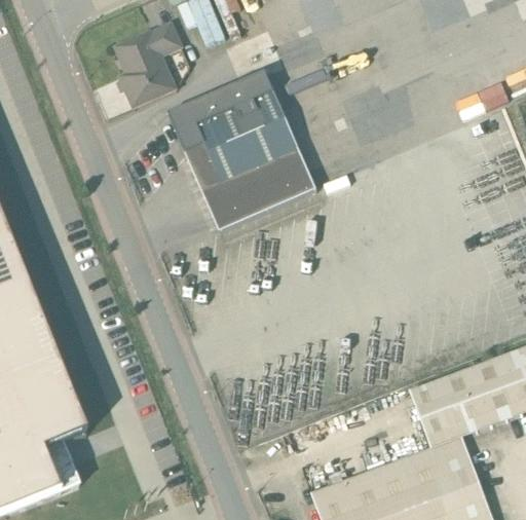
[(179,0),(189,26),(200,22),(209,42),(229,34),(215,0),(179,0)]
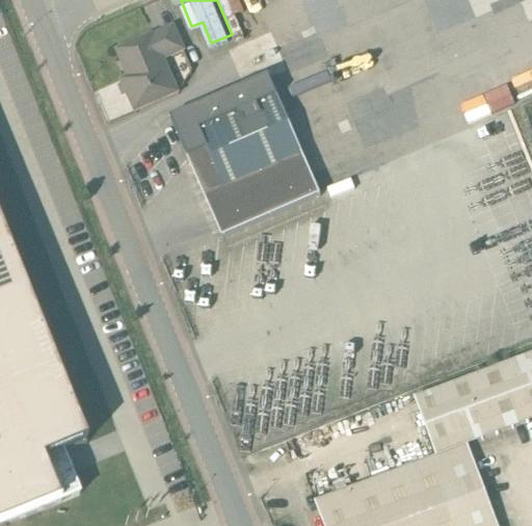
[(174,20),(152,29),(115,45),(128,73),(121,76),(134,108),(179,88),(164,57),(186,47),(174,20)]
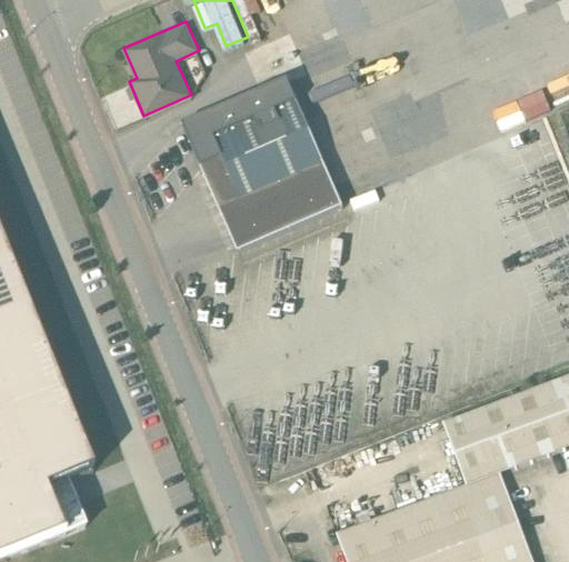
[(359,63),(355,52),(303,72),(311,93),(363,74),(368,84),(419,66),(410,43),(359,63)]
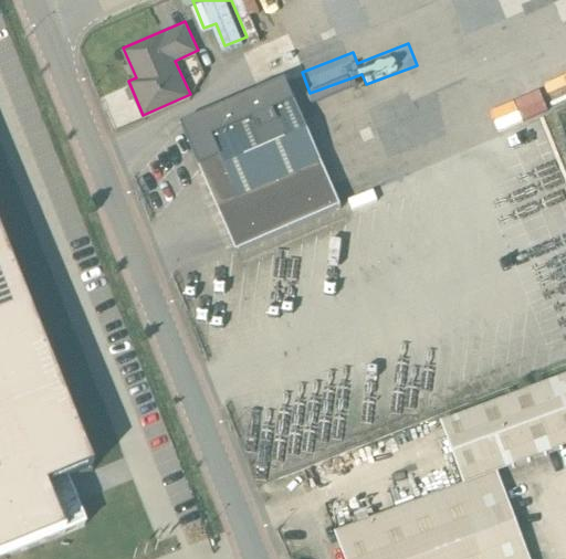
[(182,122),(196,154),(237,249),(342,203),(286,76),(182,122)]
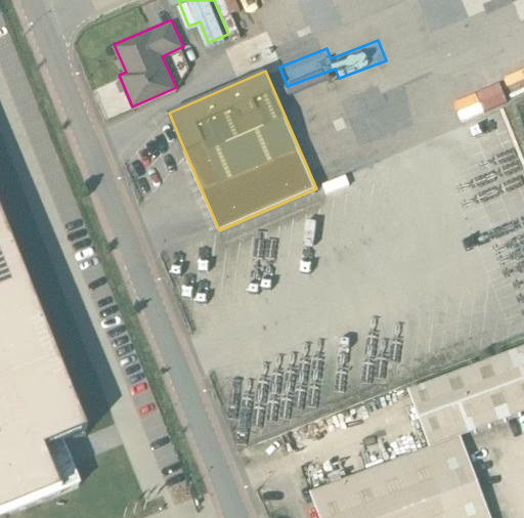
[(396,220),(405,174),(396,172),(387,219),(396,220)]
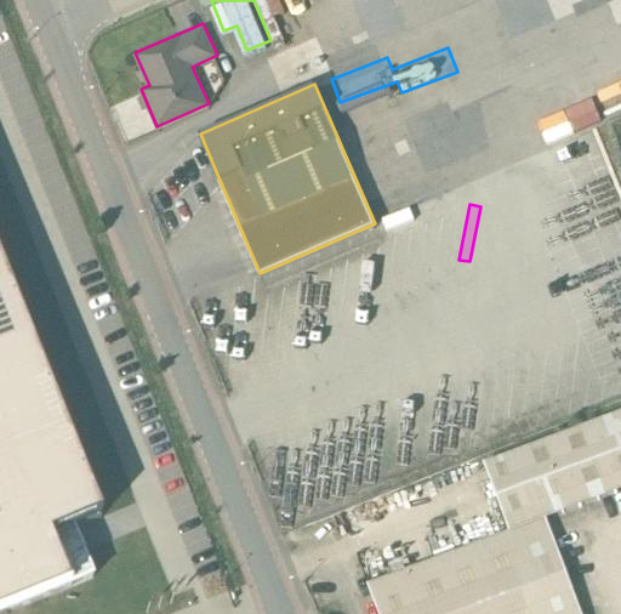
[(0,609),(69,583),(50,533),(101,513),(0,257),(0,609)]
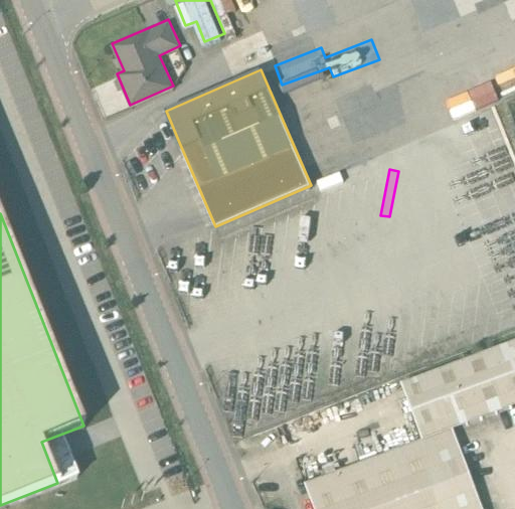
[(514,337),(401,380),(423,438),(306,482),(315,508),(483,508),(453,427),(514,402),(514,337)]
